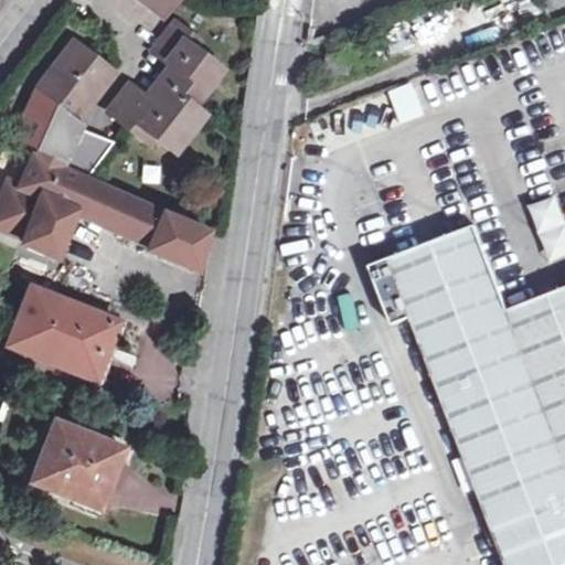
[(142,0),(163,16),(174,0),(142,0)]
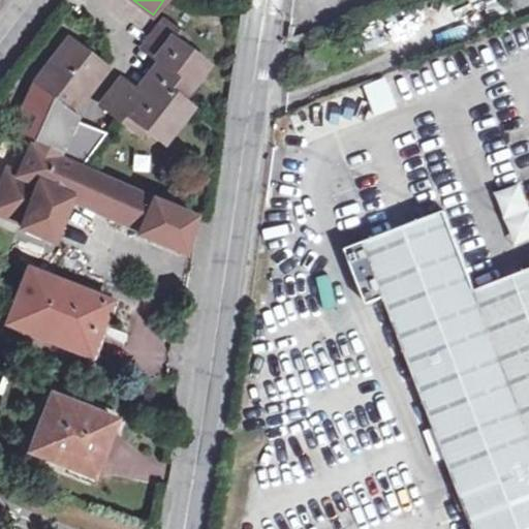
[(121,81),(102,104),(120,119),(128,125),(132,119),(142,126),(162,143),(189,107),(179,100),(206,66),(181,47),(172,40),(177,34),(162,22),(144,47),(160,60),(134,93),(121,81)]
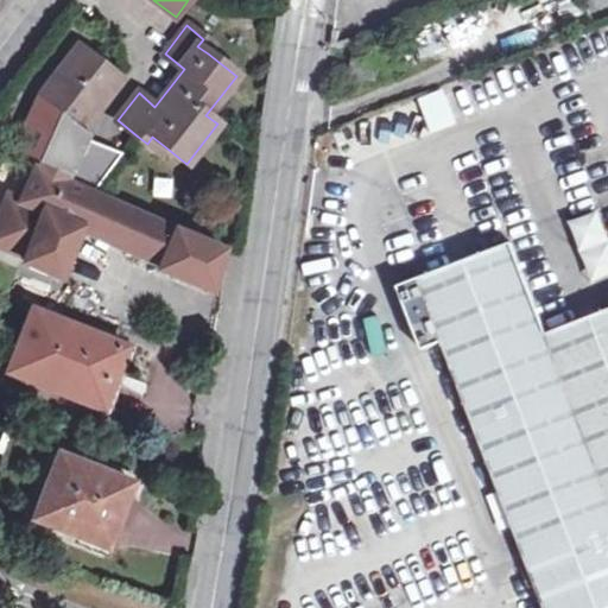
[(197,46),(208,54),(213,48),(203,39),(197,46)]
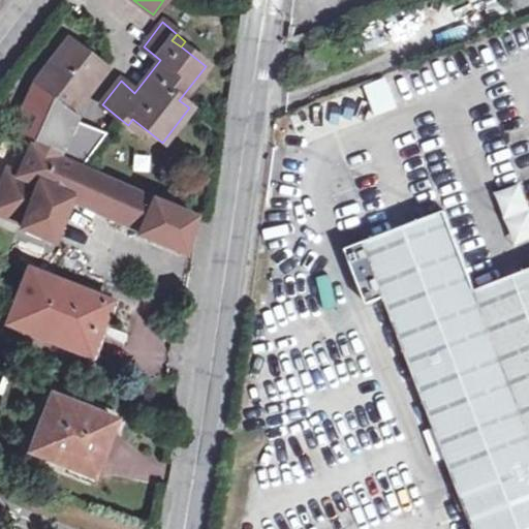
[(105,69),(67,40),(34,84),(24,107),(43,115),(33,139),(35,142),(33,147),(57,157),(76,117),(71,113),(105,69)]
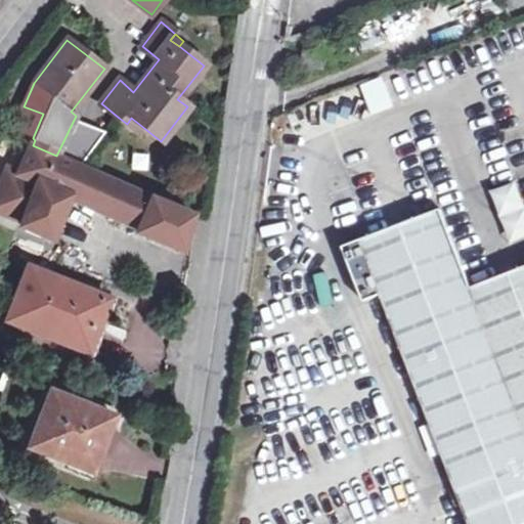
[(104,133),(76,116),(56,156),(79,167),(104,133)]
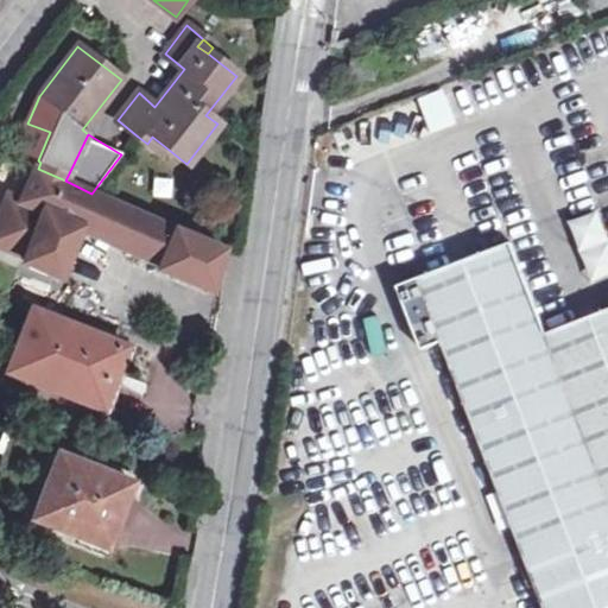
[(152,137),(147,144),(157,151),(163,145),(152,137)]
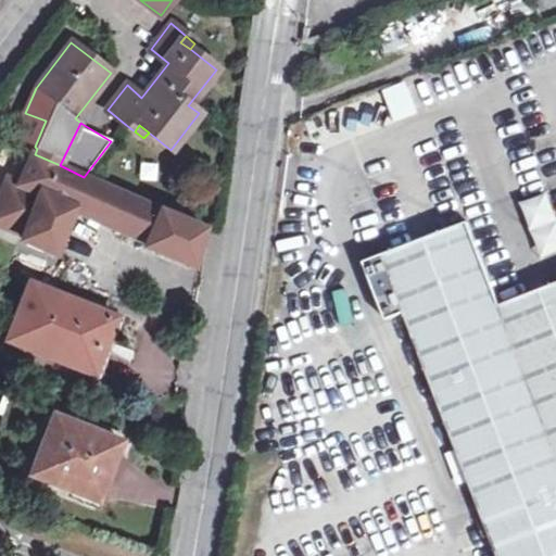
[(19,185),(8,180),(0,199),(0,226),(22,235),(20,240),(47,251),(53,254),(72,211),(134,237),(131,242),(189,266),(205,227),(85,177),(84,177),(60,165),(35,154),(32,153),(23,174),(19,185)]
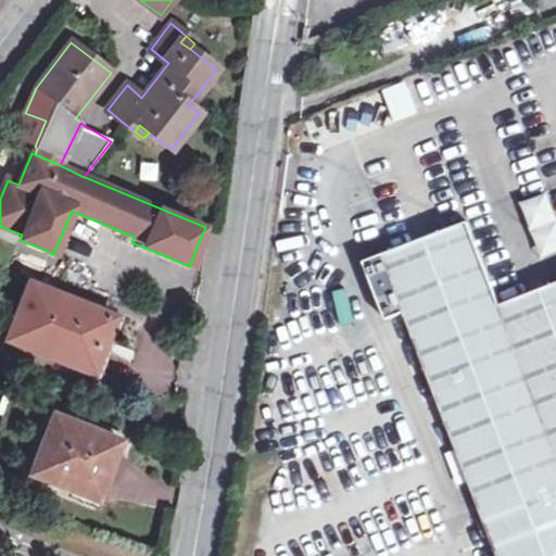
[(555,555),(555,282),(500,305),(467,222),(380,255),(402,312),(496,555),(555,555)]
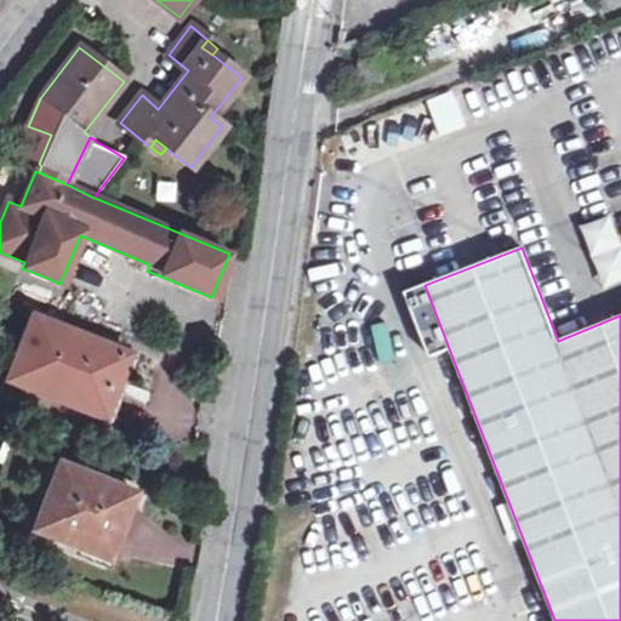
[(449,348),(425,285),(394,297),(419,360),(449,348)]
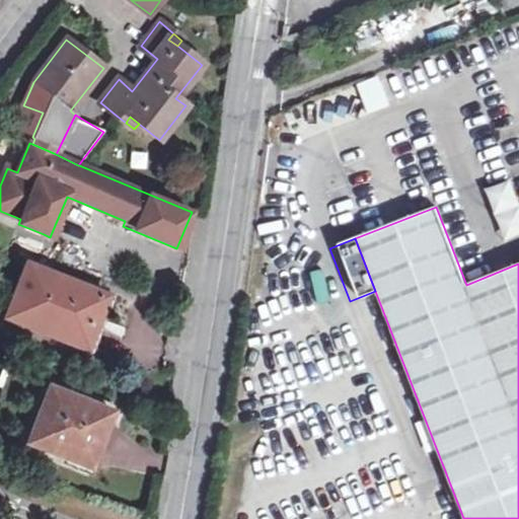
[(24,264),(3,317),(85,349),(106,295),(24,264)]
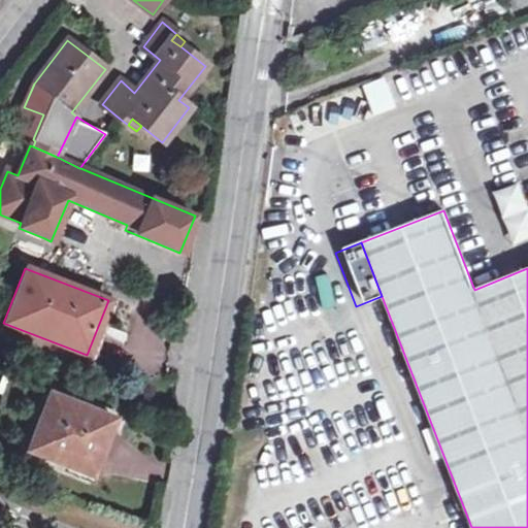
[(50,394),(27,451),(91,475),(113,420),(50,394)]
